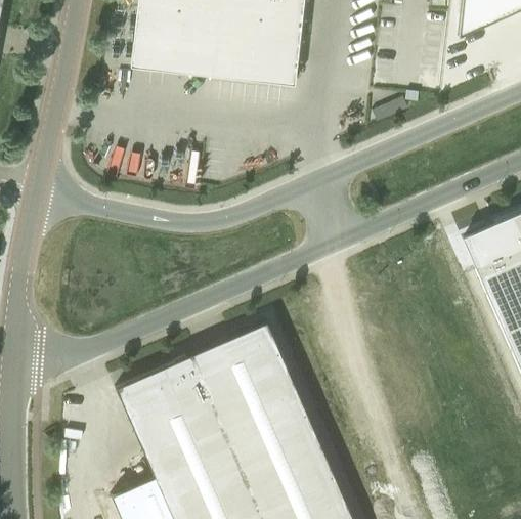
[(148,0),(141,63),(192,70),(191,77),(212,79),(295,88),(305,0),(148,0)]
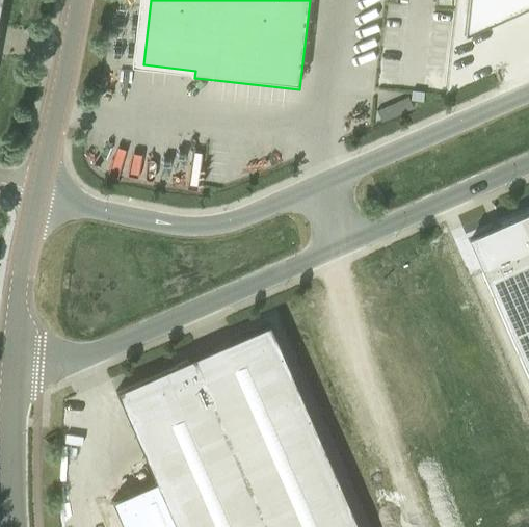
[(528,0),(470,0),(466,41),(467,42),(528,12),(528,0)]
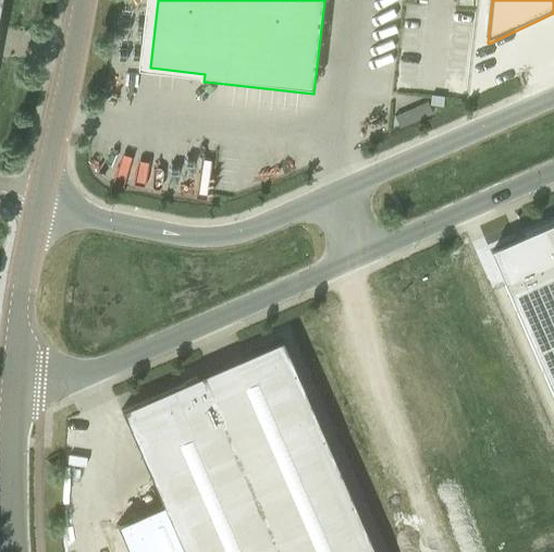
[(432,100),(431,110),(444,111),(445,101),(432,100)]
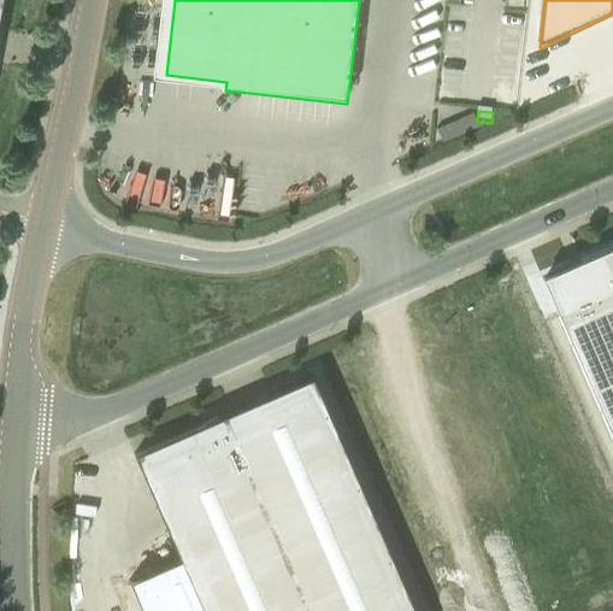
[(612,251),(542,282),(612,442),(612,251)]
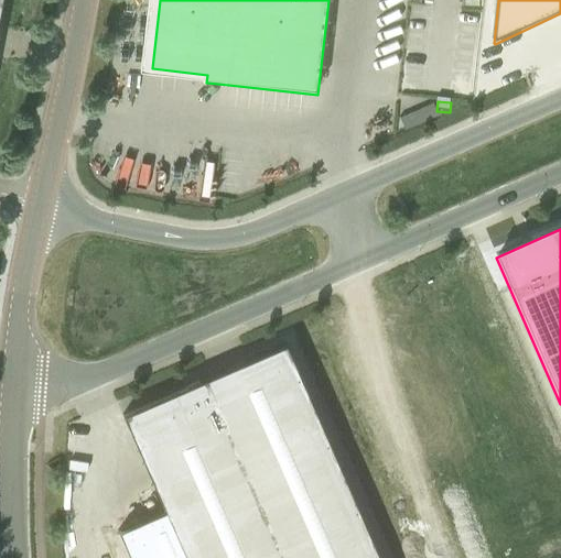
[(159,405),(125,419),(184,557),(379,557),(288,349),(187,392),(159,405)]
